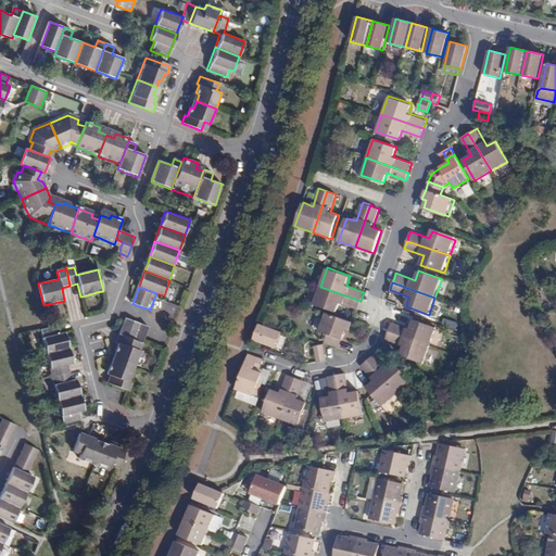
[(361,301),(320,287),(314,303),(337,312),(341,302),(358,308),(359,305),(361,301)]
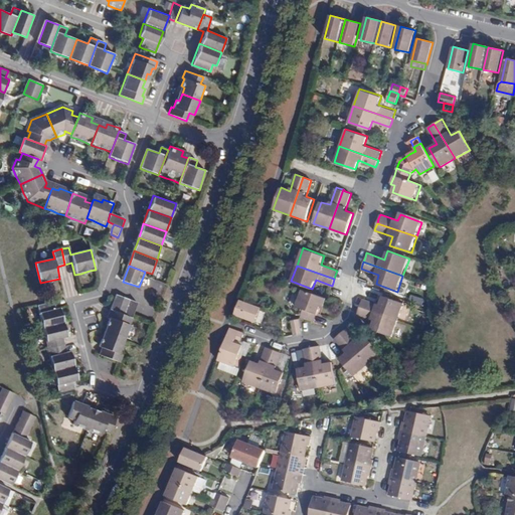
[(327,299),(303,290),(298,306),(300,307),(304,309),(302,314),(301,317),(315,322),(320,309),(321,305),(325,307),(326,302),(327,299)]
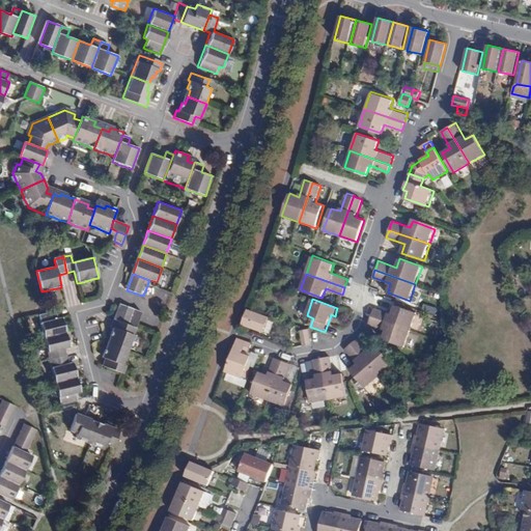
[(370,316),(411,331),(417,312),(395,305),(393,310),(392,313),(388,312),(373,307),(372,312),(370,316)]
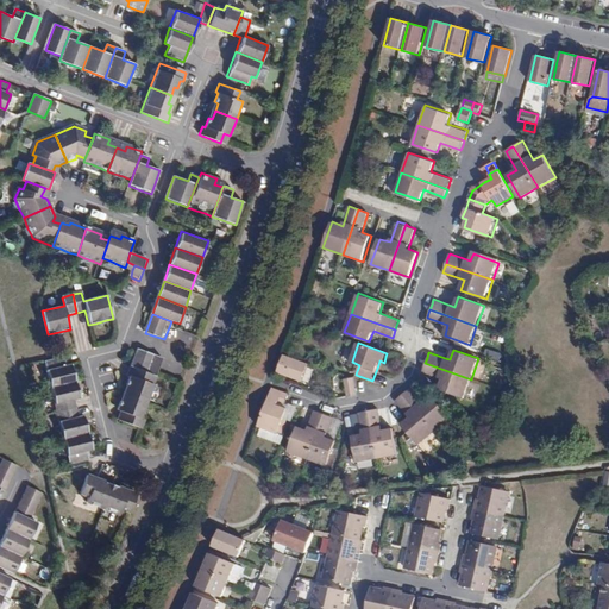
[(158,378),(159,374),(164,359),(140,351),(135,370),(154,377),(158,378)]
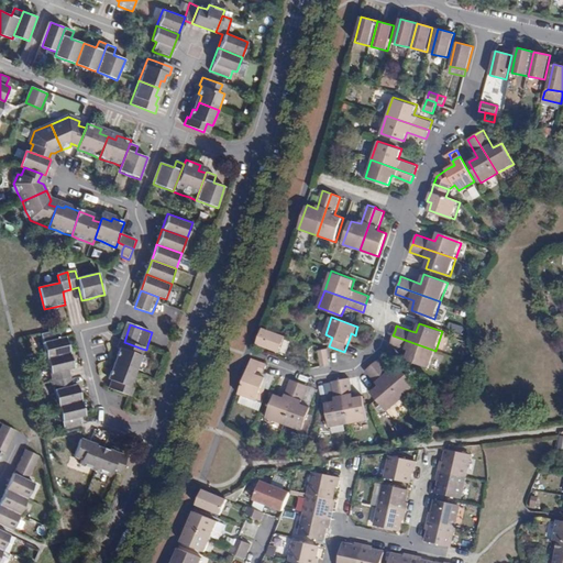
[(263,329),(257,344),(279,353),(280,351),(285,340),(286,337),(263,329)]
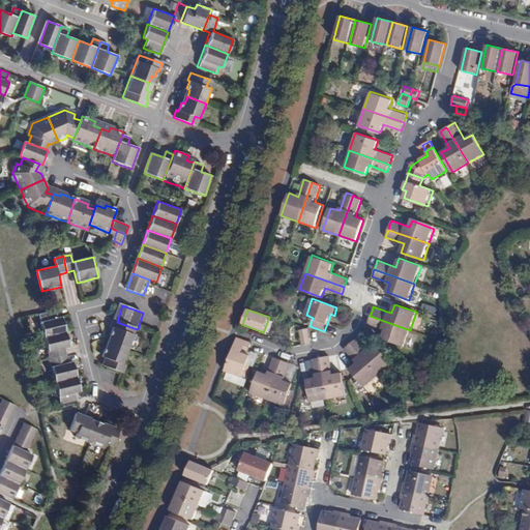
[(38,316),(43,337),(64,332),(61,318),(57,319),(55,312),(38,316)]
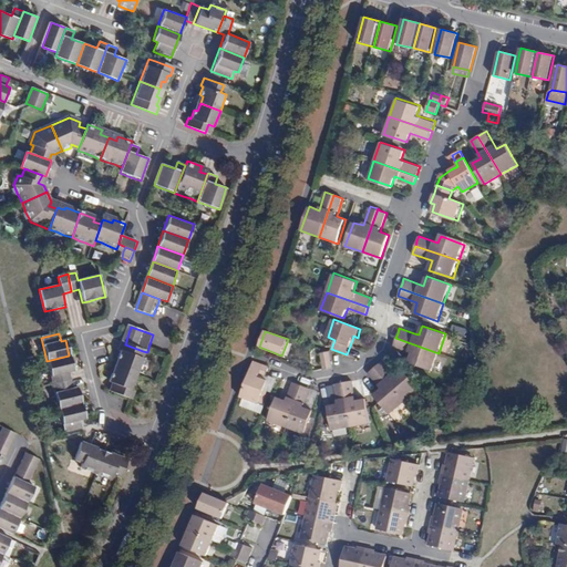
[(432,370),(439,353),(395,338),(394,341),(393,346),(411,353),(409,360),(409,362),(424,369),(432,370)]
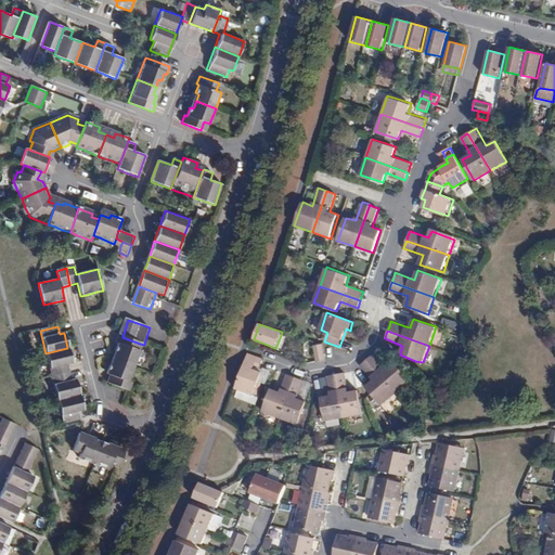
[(281,335),(276,346),(283,348),(287,337),(281,335)]
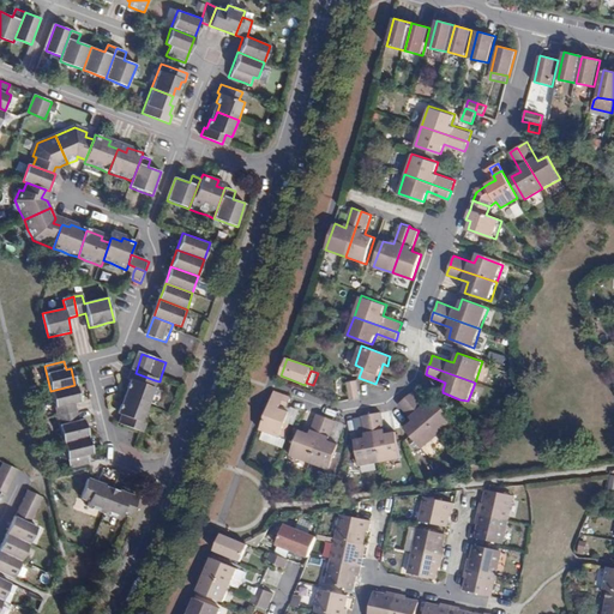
[(131,399),(151,407),(157,389),(152,387),(155,380),(136,373),(134,372),(132,380),(133,381),(131,389),(134,391),(131,399)]
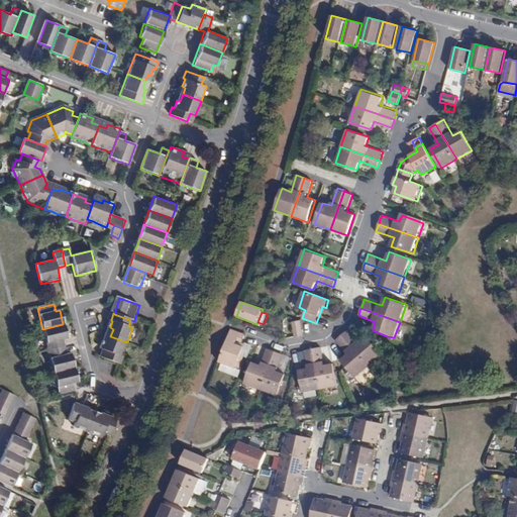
[(293,322),(295,337),(300,336),(303,335),(300,321),(293,322)]
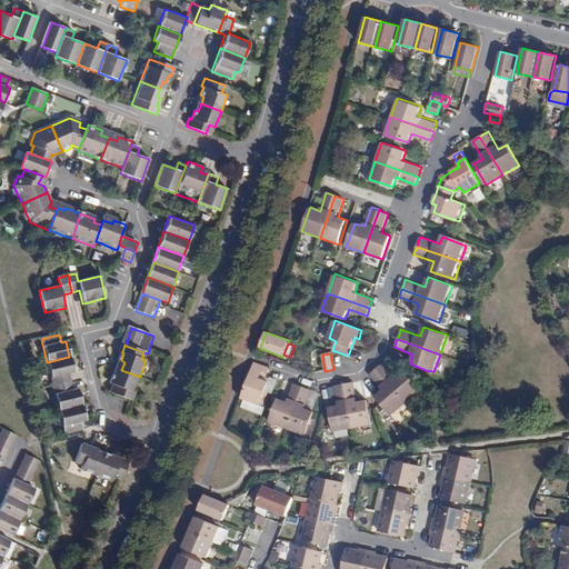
[(47,362),(51,386),(70,381),(69,373),(73,372),(69,357),(47,362)]
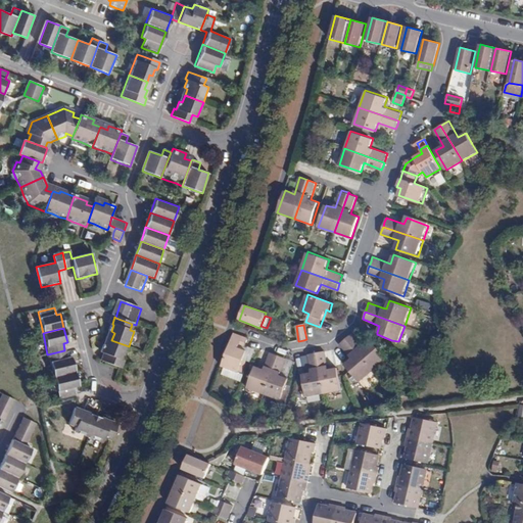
[(359,330),(354,333),(364,344),(368,340),(359,330)]
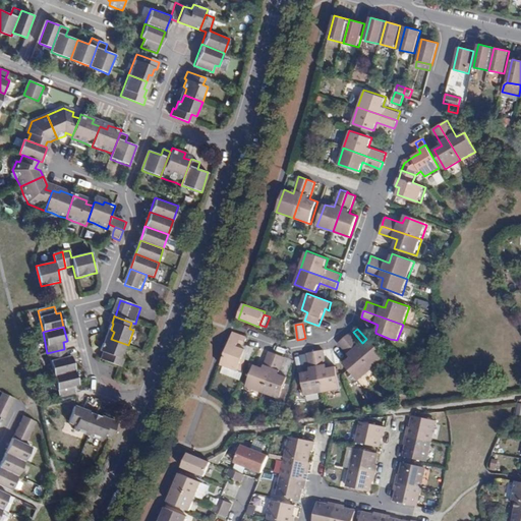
[(345,337),(372,369),(386,357),(381,352),(370,340),(368,342),(364,345),(362,343),(353,332),(352,331),(348,335),(345,337)]
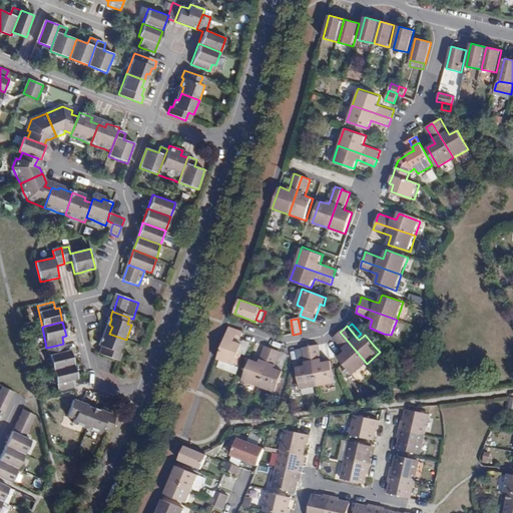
[(228,330),(216,361),(234,368),(235,366),(239,356),(239,354),(242,346),(233,343),(234,340),(239,342),(242,335),(228,330)]
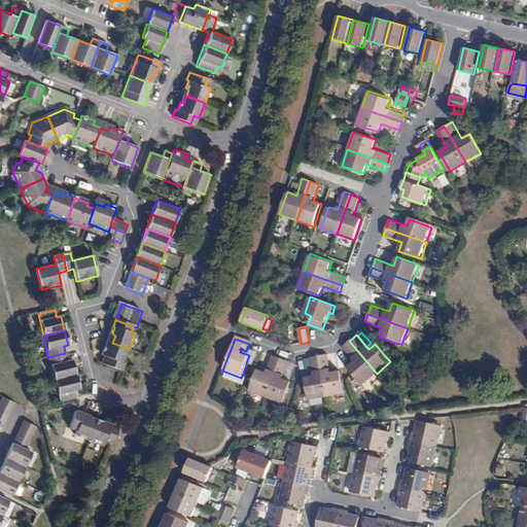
[(363,385),(377,374),(349,341),(345,345),(343,347),(344,348),(353,359),(354,361),(349,365),(348,367),(357,379),(363,385)]
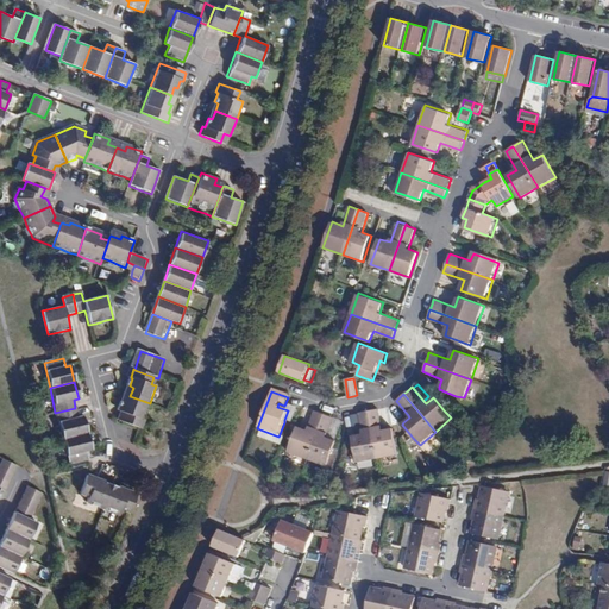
[(119,422),(140,428),(143,420),(144,421),(150,403),(130,396),(126,405),(124,403),(120,413),(121,413),(119,422)]
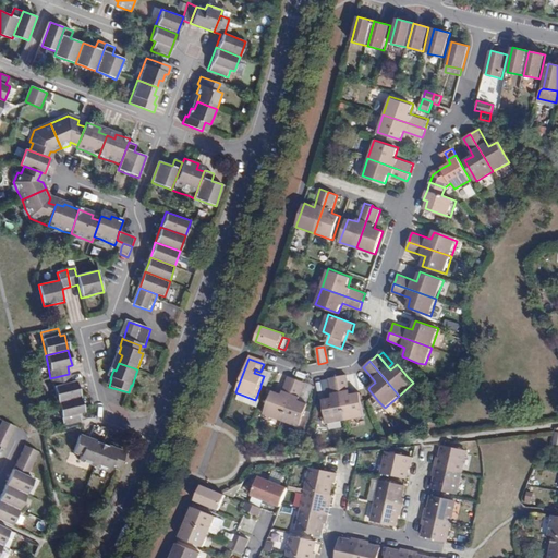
[(364,368),(358,373),(368,385),(374,380),(364,368)]
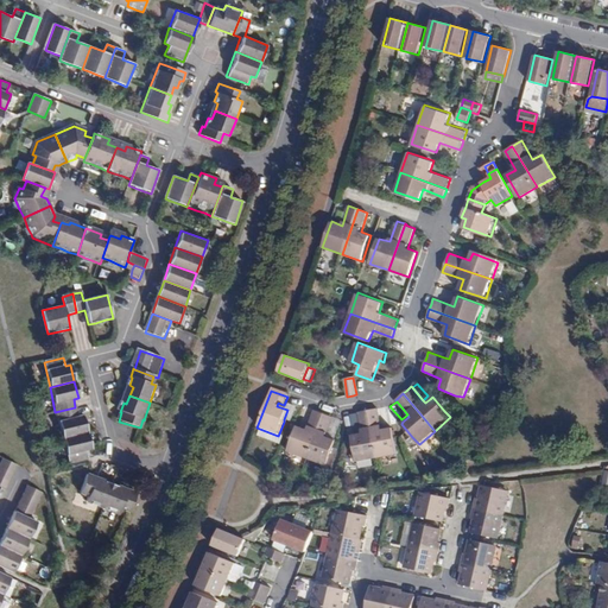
[(284,419),(291,422),(291,419),(295,410),(290,407),(284,405),(278,403),(277,406),(287,410),(284,419)]
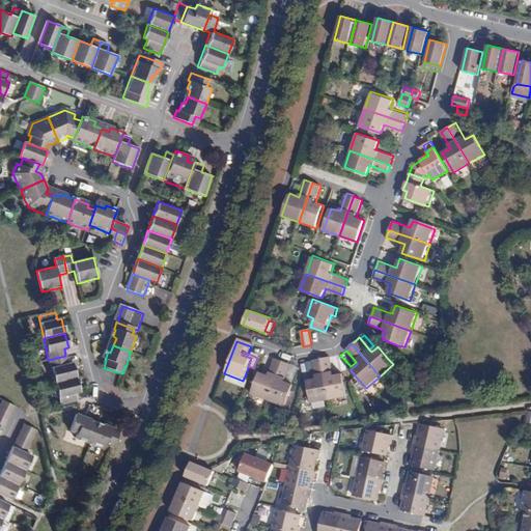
[(48,360),(54,384),(75,379),(72,363),(67,363),(65,356),(48,360)]
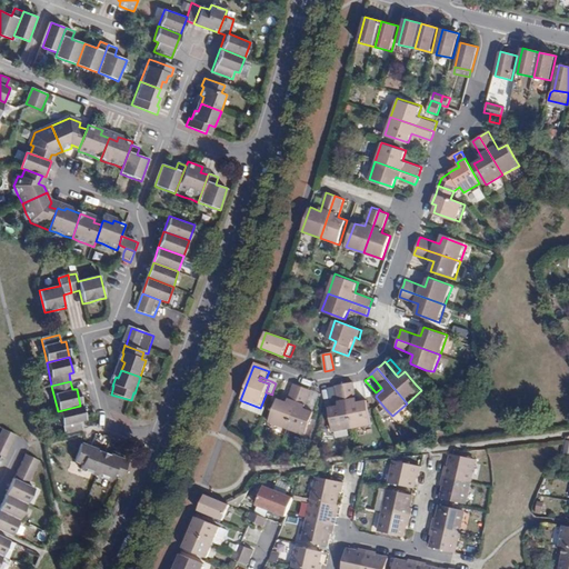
[(345,385),(352,429),(371,426),(370,417),(367,400),(365,401),(359,402),(358,397),(355,383),(355,382),(349,383),(345,385)]
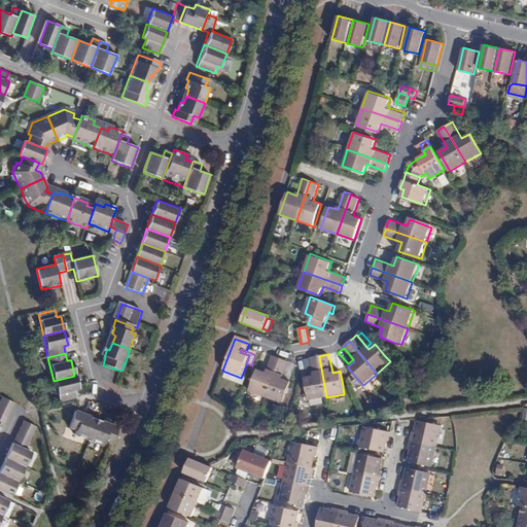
[(328,355),(331,367),(337,367),(335,354),(328,355)]
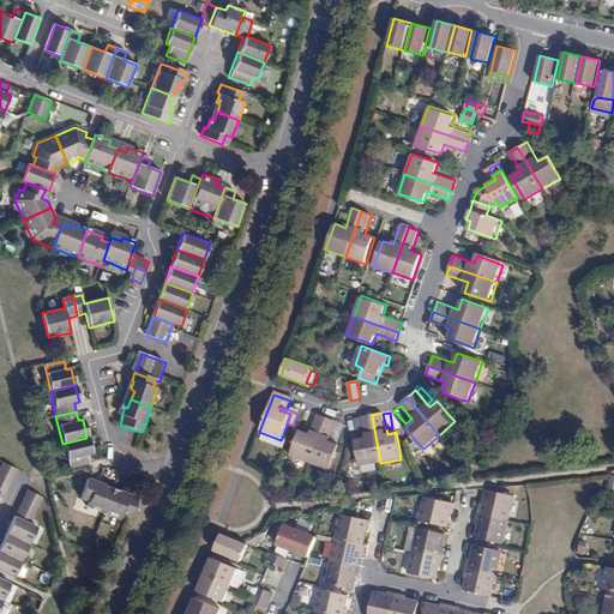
[(292,456),(309,463),(326,417),(321,416),(319,415),(311,435),(301,432),(292,456)]
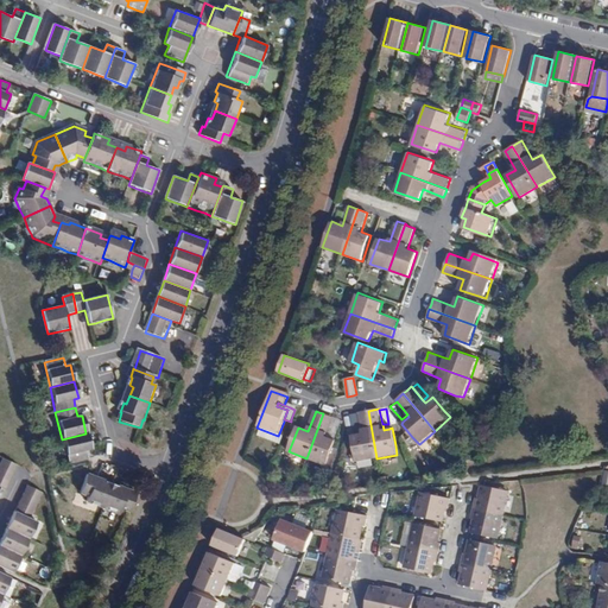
[(356,462),(377,458),(368,411),(363,411),(359,412),(359,415),(361,429),(362,434),(353,436),(356,462)]
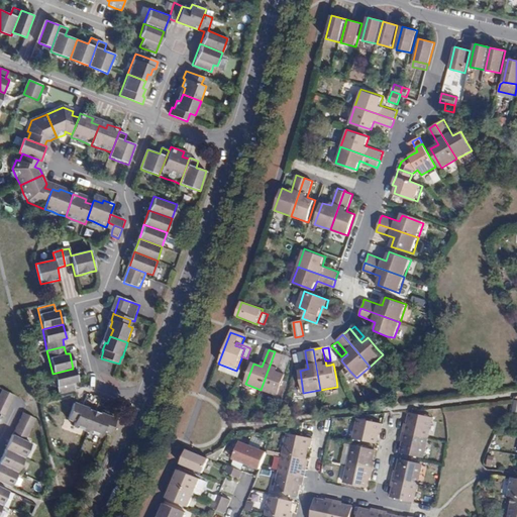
[(275,351),(261,390),(279,397),(286,376),(278,373),(280,368),(284,354),(280,353),(275,351)]
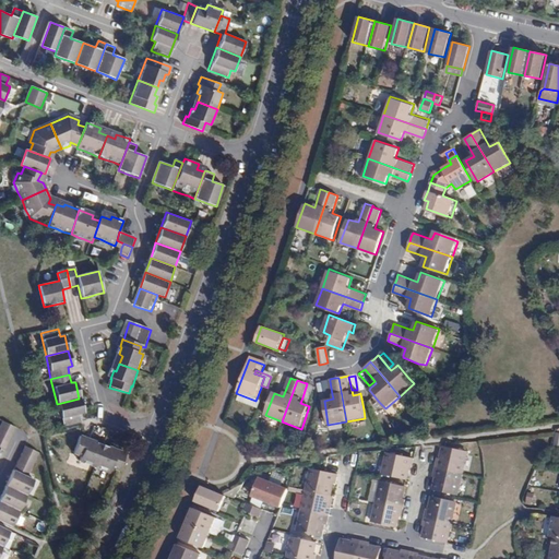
[(325,395),(332,394),(330,381),(323,381),(325,395)]
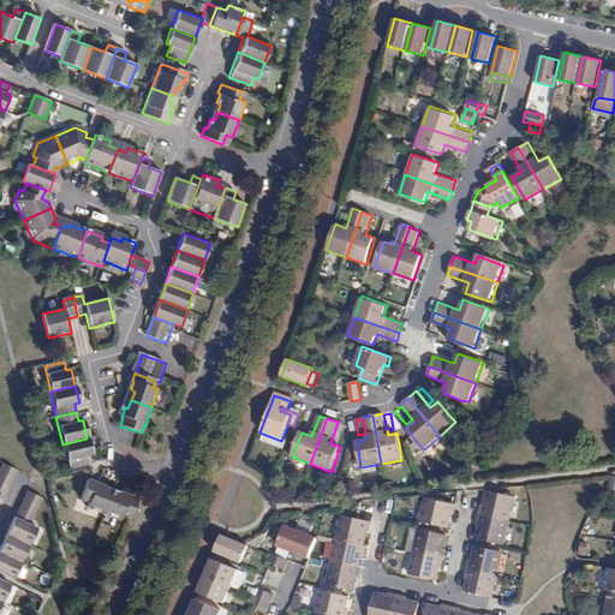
[(338,422),(333,437),(340,440),(345,424),(338,422)]
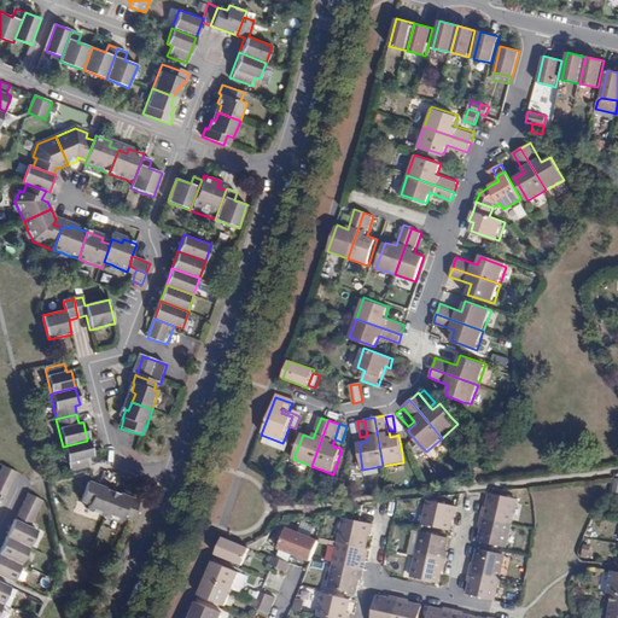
[(87,441),(63,447),(69,473),(88,468),(87,460),(92,459),(87,441)]
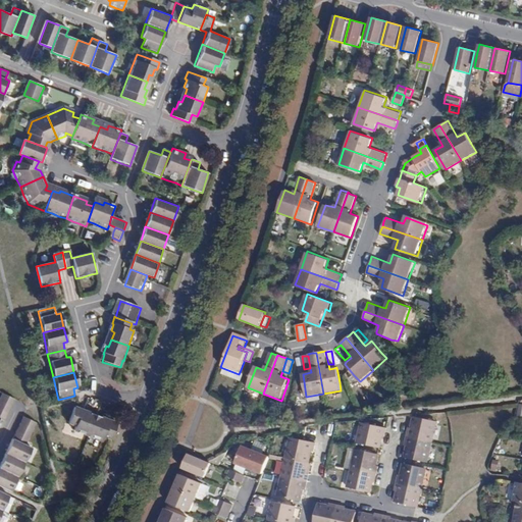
[(281,401),(283,402),(290,382),(290,379),(289,379),(281,401)]
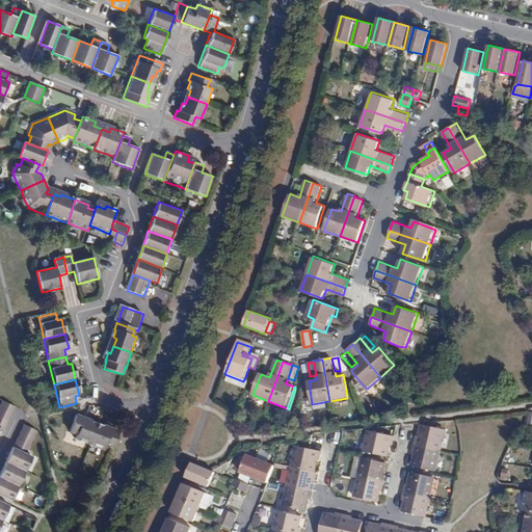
[(0,407),(0,426),(4,429),(15,407),(3,402),(0,407)]
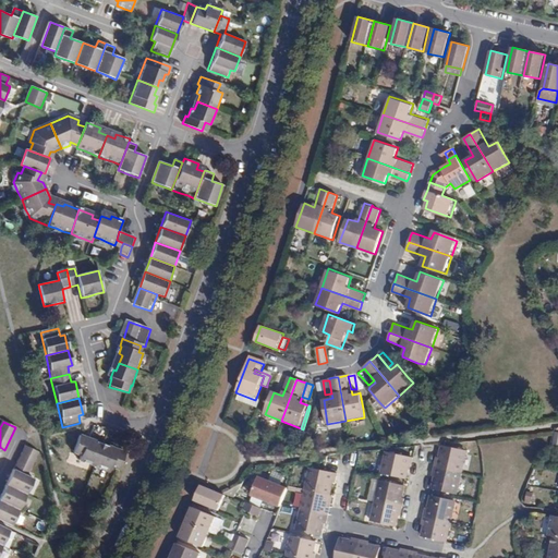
[(77,462),(94,469),(101,444),(79,436),(72,455),(79,457),(77,462)]
